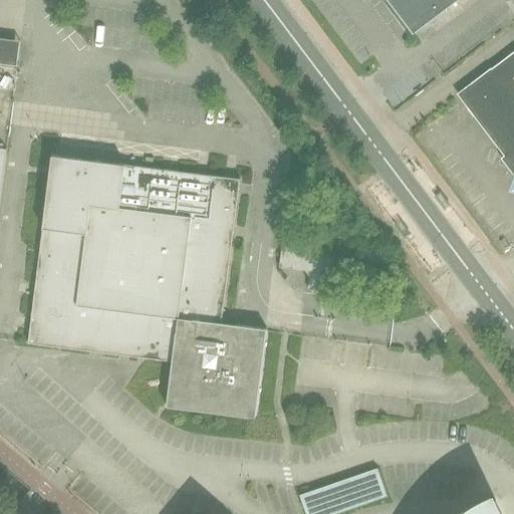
[(388,0),(414,34),(458,0),(388,0)]
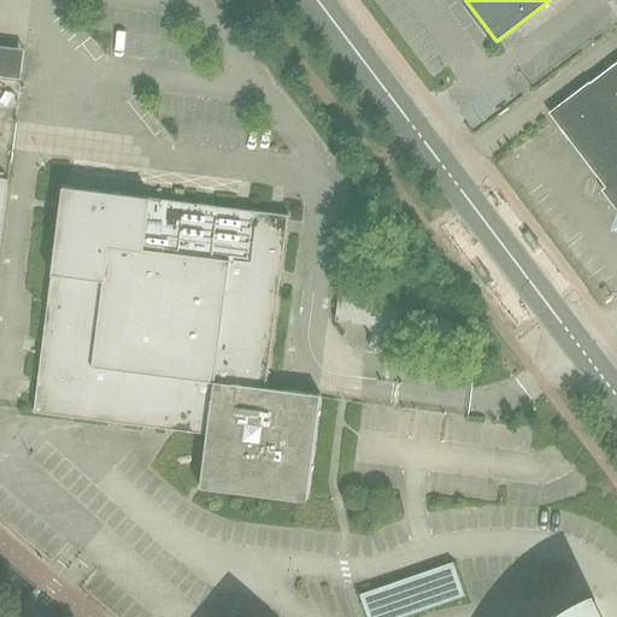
[(0,75),(22,78),(25,48),(0,45),(0,75)]
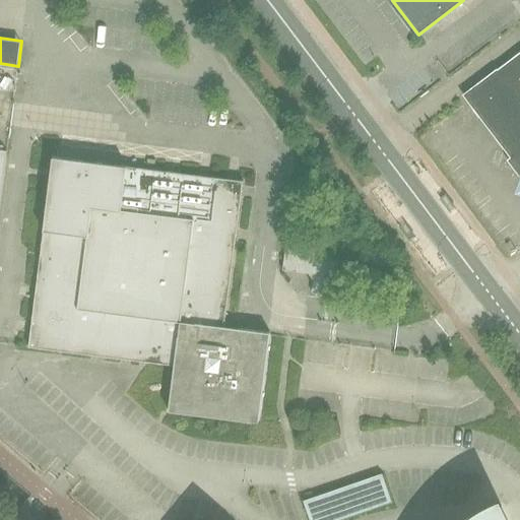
[(519,52),(498,69),(464,94),(511,156),(507,159),(519,177),(519,176),(519,52)]
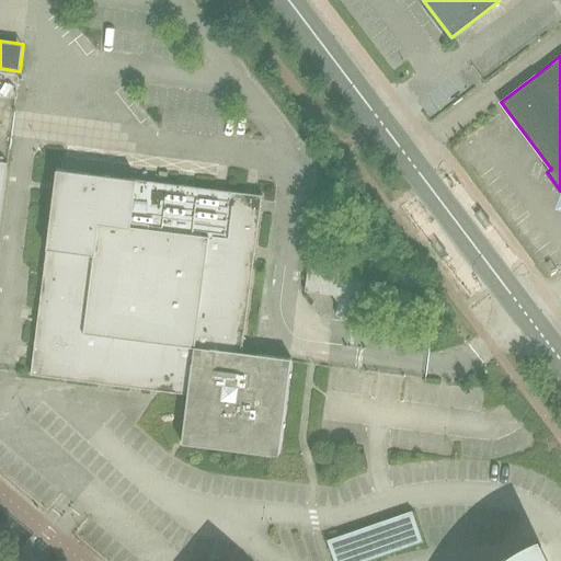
[(281,449),(292,358),(242,352),(262,195),(57,169),(31,374),(189,395),(182,444),(273,455),(281,449)]
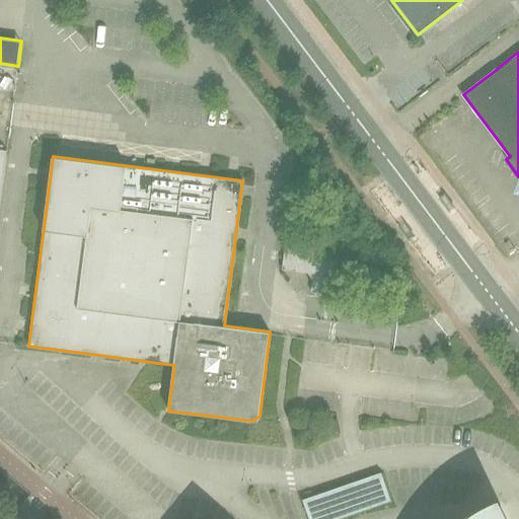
[(313,279),(311,292),(338,295),(343,261),(342,261),(332,249),(332,248),(286,242),(282,270),(296,271),(308,273),(313,279)]
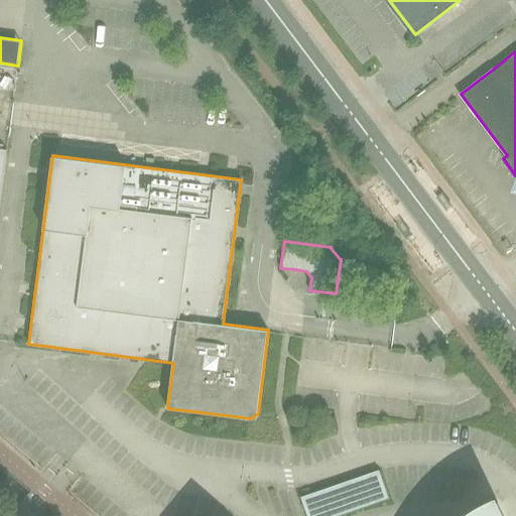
[(379,470),(301,497),(307,515),(337,515),(389,498),(379,470)]
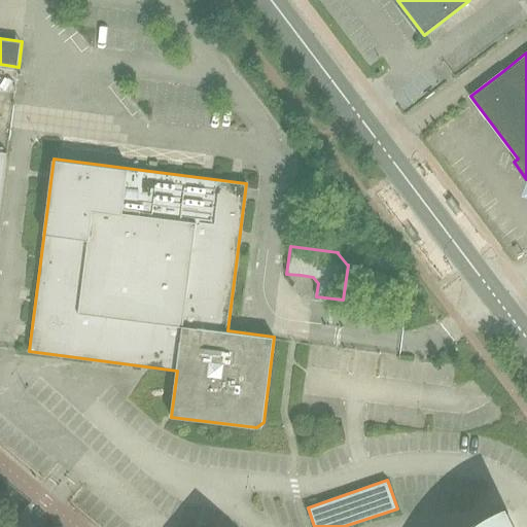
[(510,526),(502,511),(492,516),(483,521),(475,526),(473,526),(510,526)]
